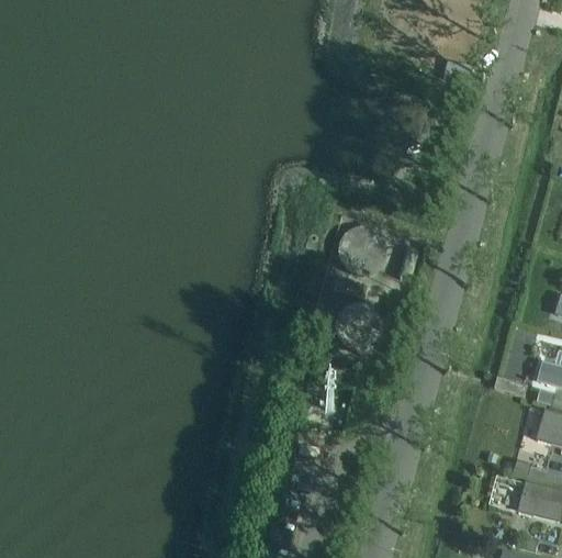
[(385,247),(385,246),(385,244),(384,242),(384,240),(383,237),(382,236),(381,234),(378,231),(374,229),(370,226),(367,225),(364,225),(362,225),(360,225),(356,226),(352,227),(348,230),(347,231),(345,232),(343,235),(341,237),(340,238),(339,241),(338,243),(338,245),(338,247),(338,249),(338,252),(338,253),(338,255),(339,257),(339,259),(340,261),(341,263),(343,265),(345,266),(346,268),(349,270),(353,272),(355,272),(359,274),(363,274),(368,272),(370,272),(371,271),(373,270),(377,268),(380,265),(381,264),(383,260),(384,258),(385,256),(385,254),(385,252),(385,249),(385,247)]
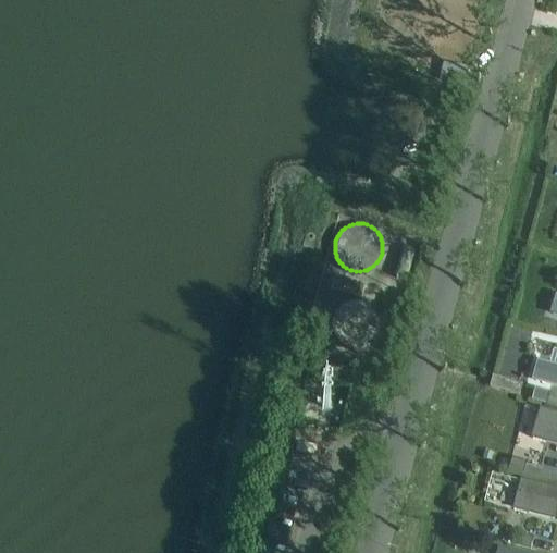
[(317,232),(305,229),(301,244),(313,247),(317,232)]
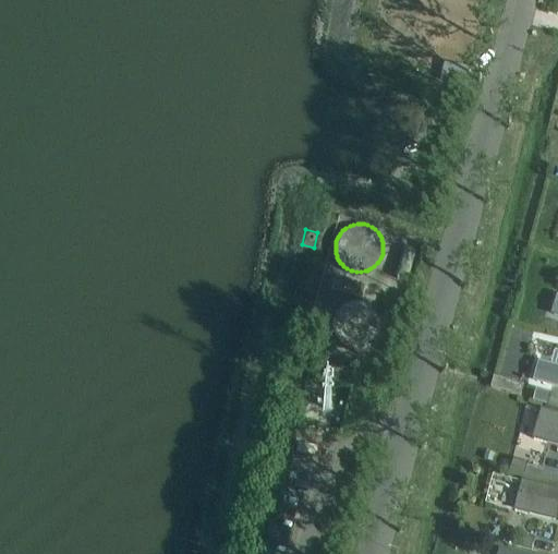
[(365,281),(336,273),(331,287),(361,296),(365,281)]
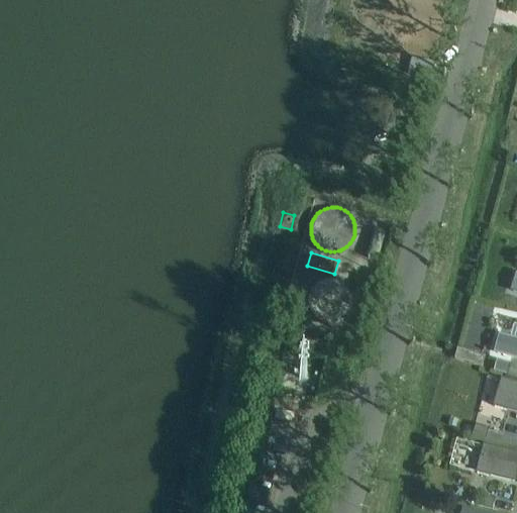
[(516,336),(508,334),(508,333),(498,331),(493,350),(516,355),(516,336)]
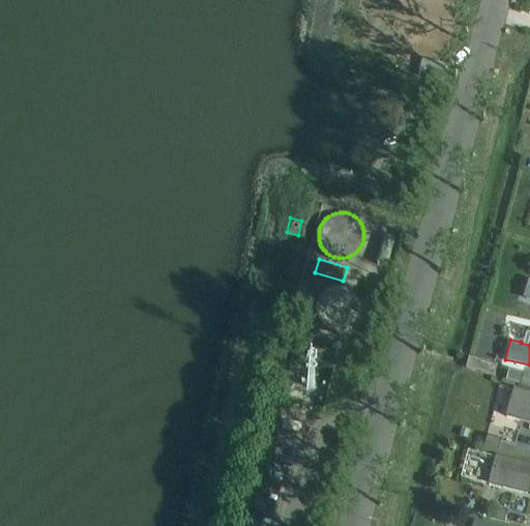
[(468,355),(465,366),(493,373),(496,363),(468,355)]
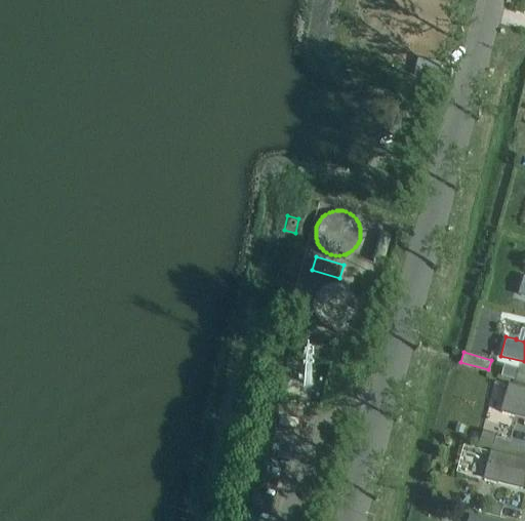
[(524,368),(518,366),(515,378),(524,381),(524,368)]
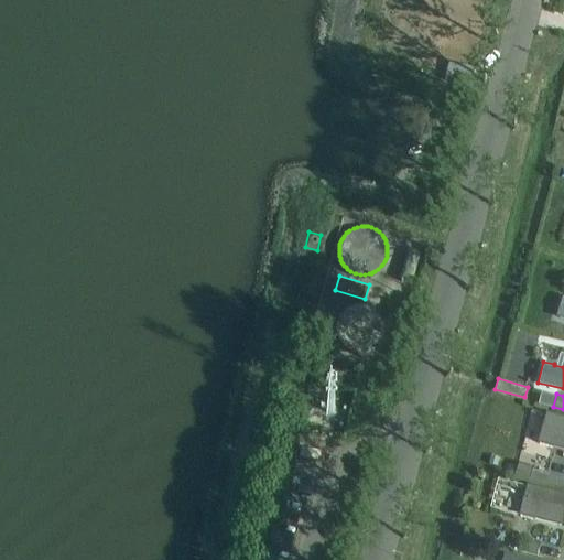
[(563,416),(545,411),(538,440),(563,448),(563,416)]
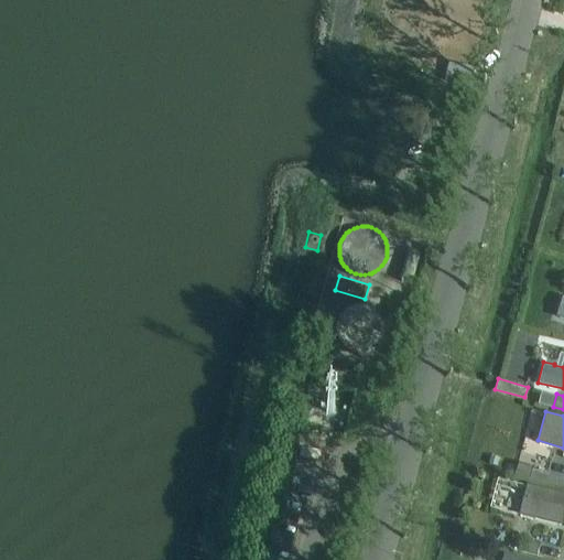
[(519,461),(516,473),(529,476),(532,464),(519,461)]
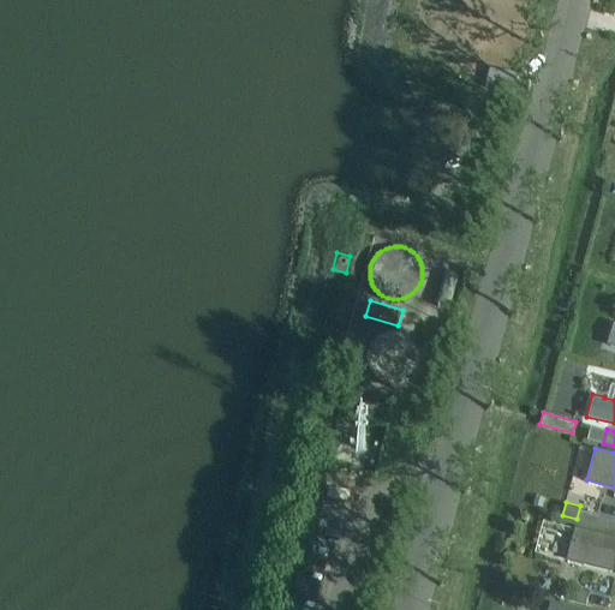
[(614,551),(614,537),(575,527),(568,558),(610,569),(614,551)]
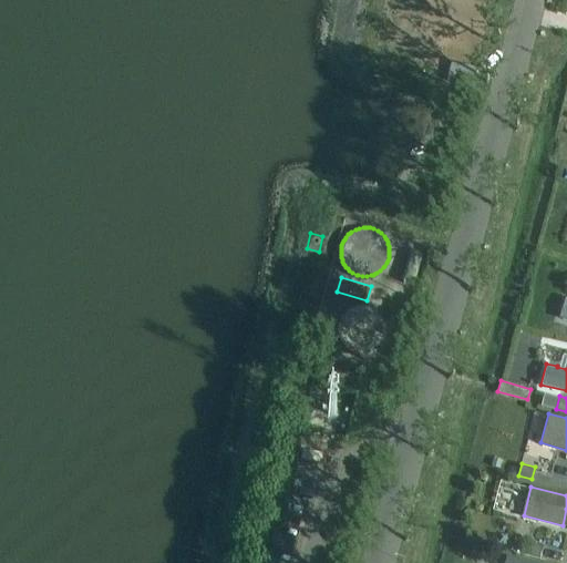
[(528,541),(525,552),(538,555),(542,544),(528,541)]
